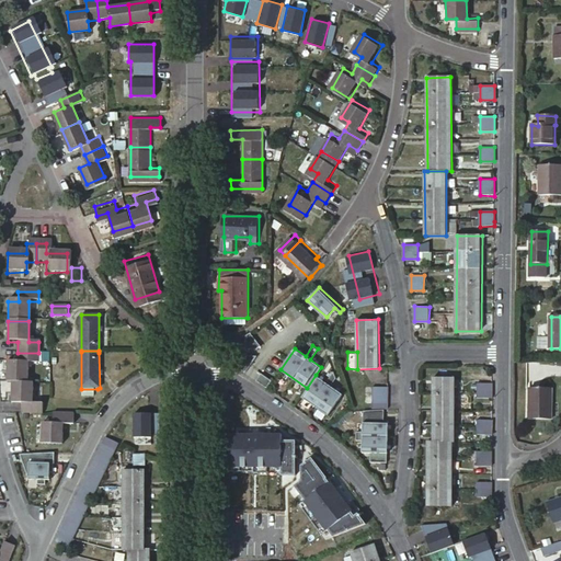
[(38,363),(38,353),(18,353),(18,363),(9,363),(9,384),(15,384),(29,384),(29,363),(38,363)]
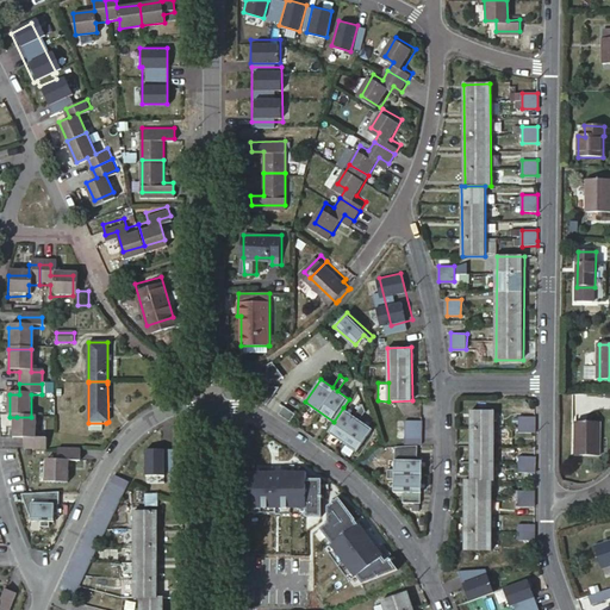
[(356,452),(372,428),(360,419),(366,410),(362,403),(354,416),(343,408),(334,422),(328,431),(356,452)]
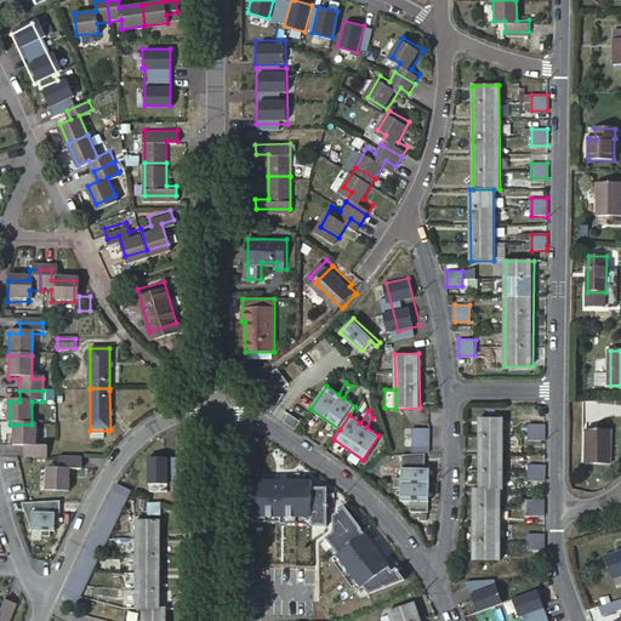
[(480,419),(480,489),(499,489),(502,489),(502,419),(480,419)]
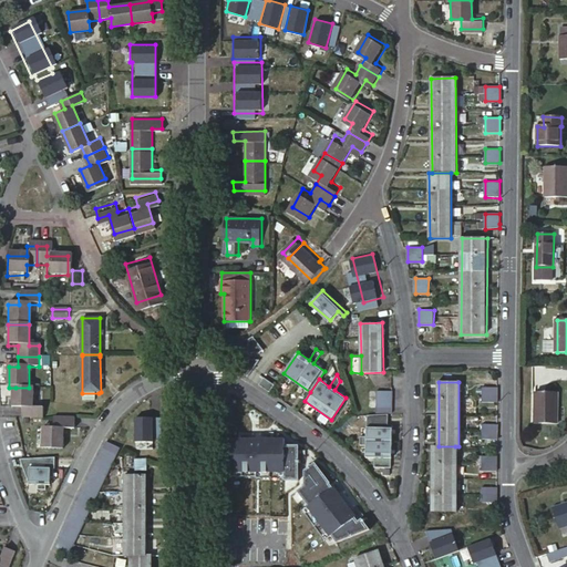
[(559,422),(560,384),(536,384),(536,422),(559,422)]
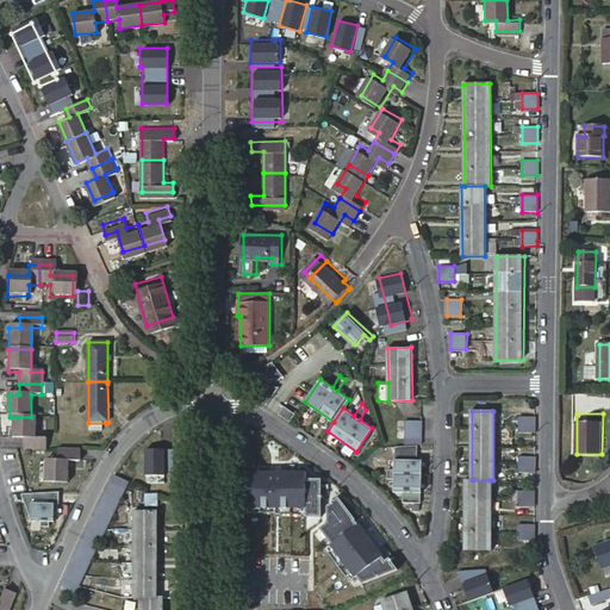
[(37,417),(31,417),(17,417),(17,441),(27,440),(27,450),(48,450),(49,440),(37,440),(37,417)]
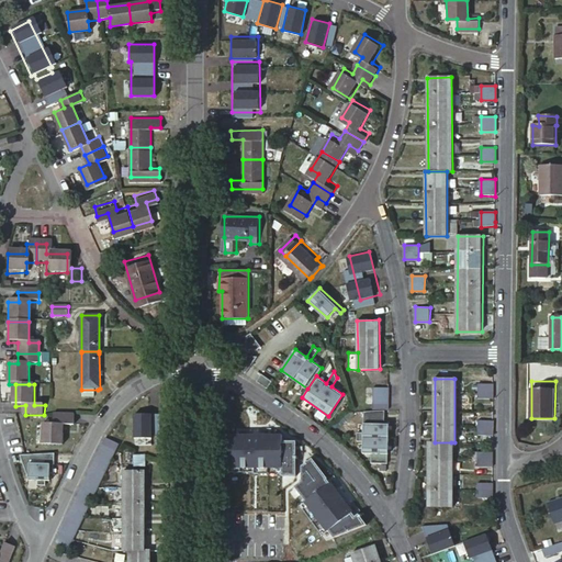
[(492,384),(478,384),(478,398),(492,398),(492,384)]
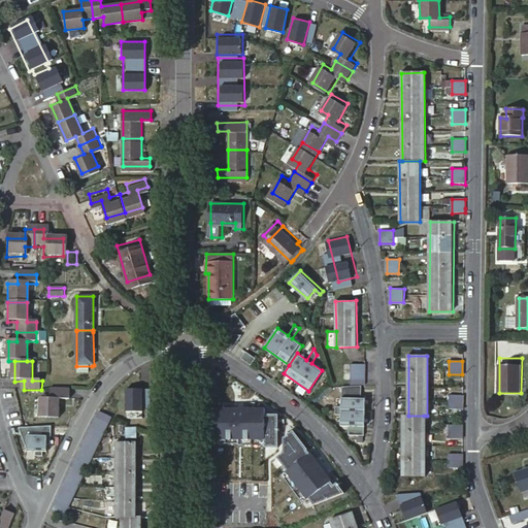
[(364,364),(351,364),(350,382),(350,385),(364,385),(364,364)]
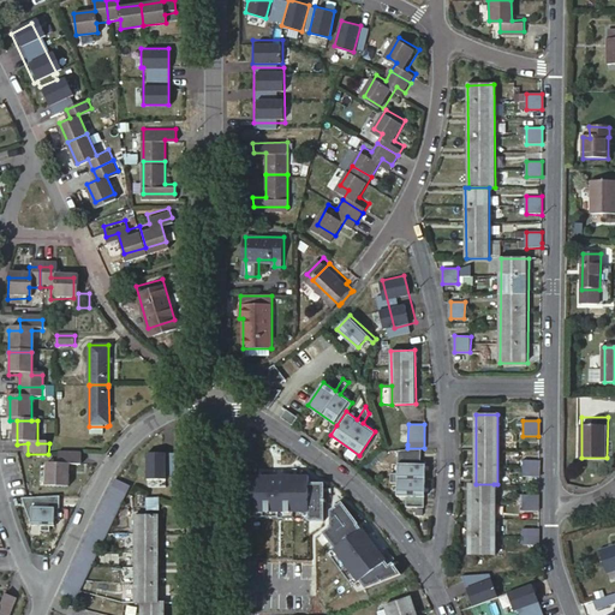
[(108,436),(107,427),(89,427),(89,437),(108,436)]
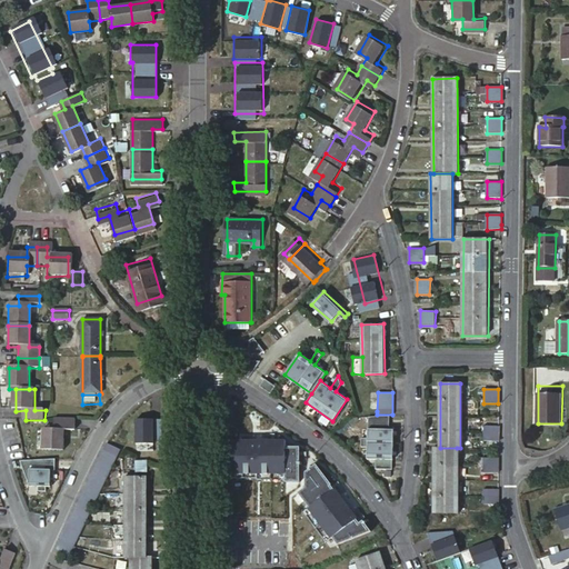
[(161,411),(143,411),(143,443),(161,443),(161,411)]
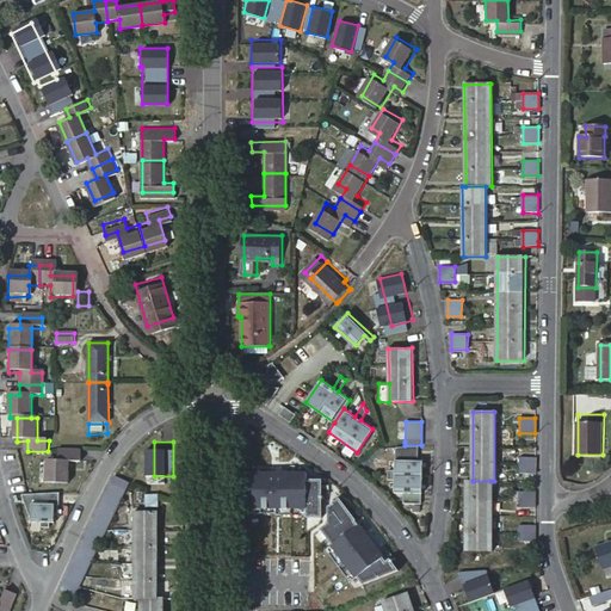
[(418,457),(419,446),(396,446),(395,469),(388,469),(388,479),(395,479),(394,492),(402,492),(402,503),(421,503),(423,458),(418,457)]
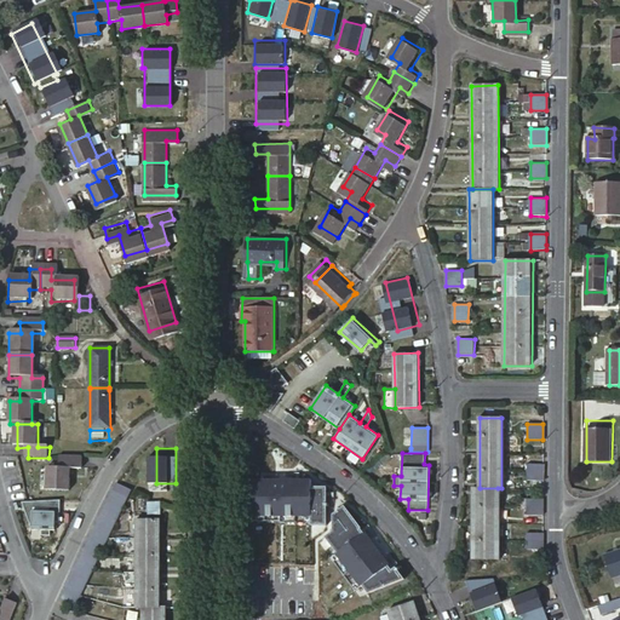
[(80,458),(57,458),(57,468),(46,468),(47,491),(68,491),(68,469),(79,468),(80,458)]
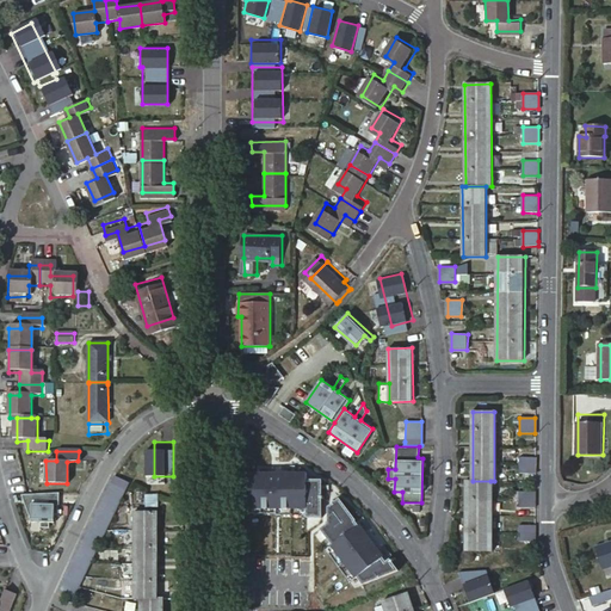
[(534,457),(519,457),(519,473),(534,473),(534,457)]
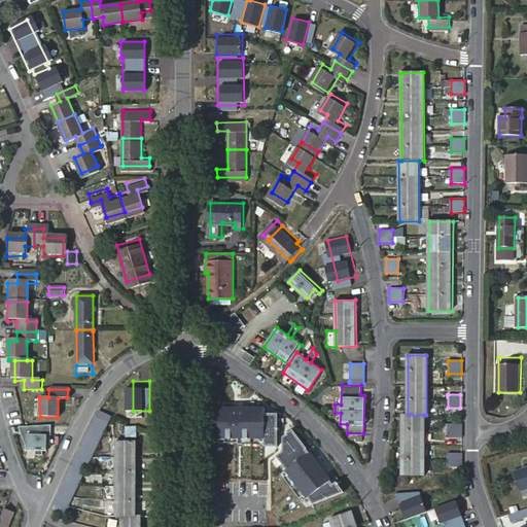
[(105,407),(123,416),(126,410),(108,400),(105,407)]
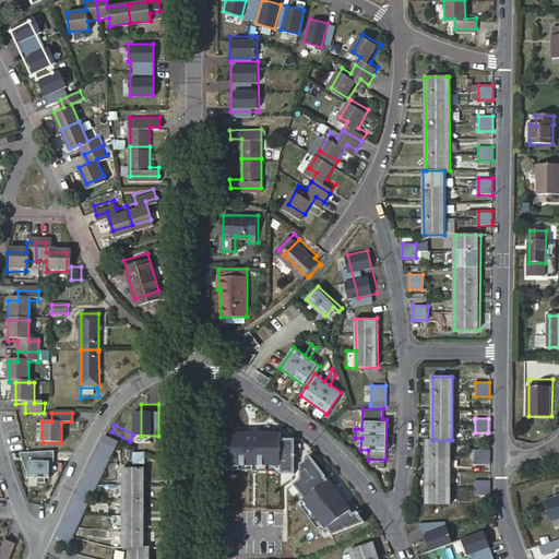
[(295,471),(295,435),(281,435),(281,429),(224,430),(224,467),(278,466),(278,471),(295,471)]
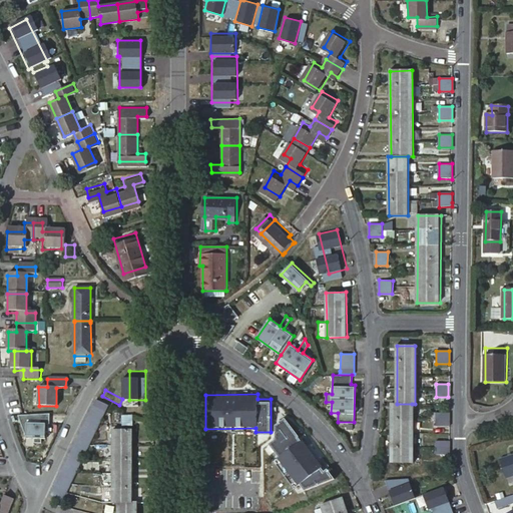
[(412,462),(412,404),(397,404),(392,404),(392,462),(412,462)]
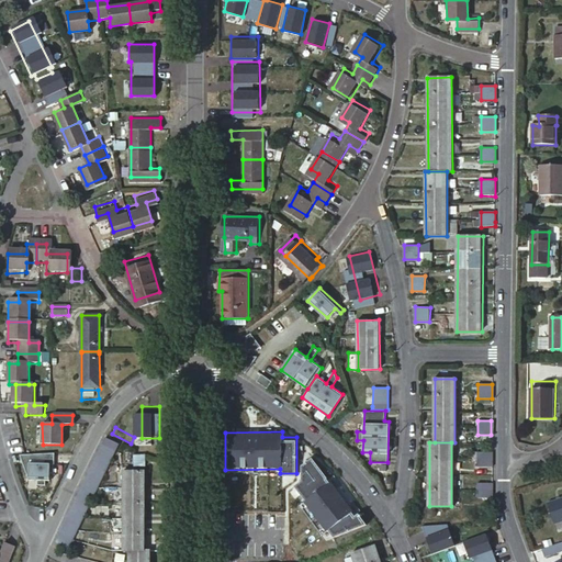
[(115,449),(103,444),(56,548),(68,553),(115,449)]
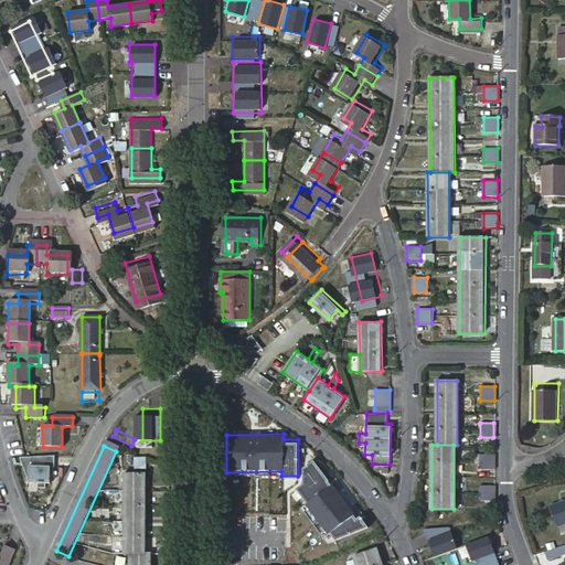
[(493,454),(480,454),(479,468),(493,468),(493,454)]
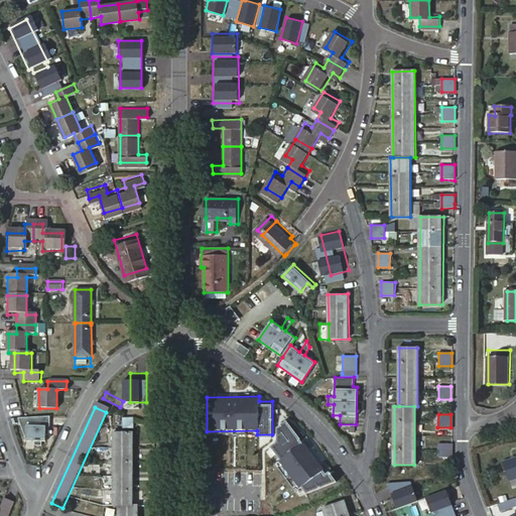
[(286,448),(300,436),(284,418),(270,430),(286,448)]
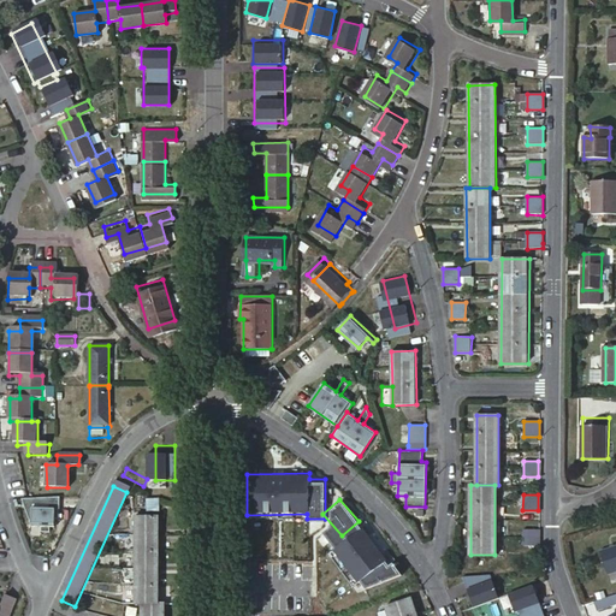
[(19,503),(21,519),(48,515),(47,501),(19,503)]
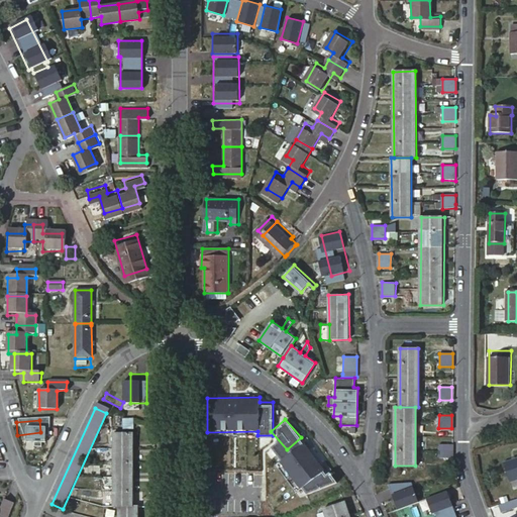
[(114,506),(119,506),(132,506),(133,433),(114,433),(114,506)]
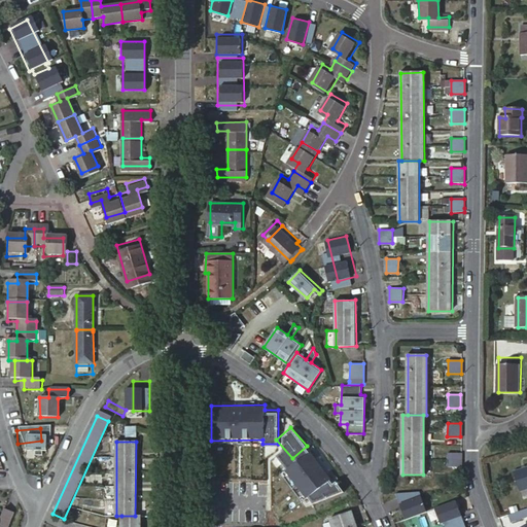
[(312,506),(338,487),(309,450),(283,469),(312,506)]
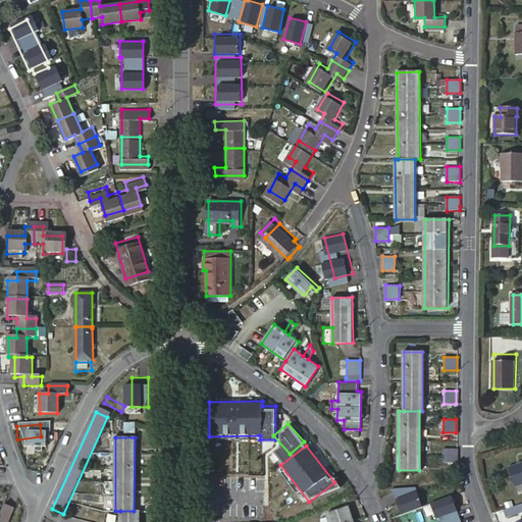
[(456,448),(442,448),(442,461),(456,461),(456,448)]
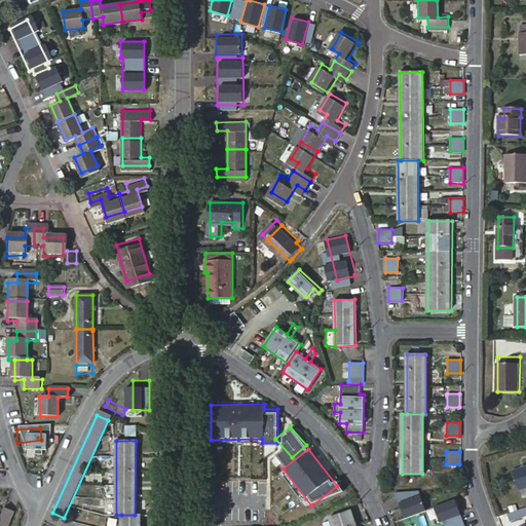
[(525,487),(525,466),(513,473),(520,490),(525,487)]
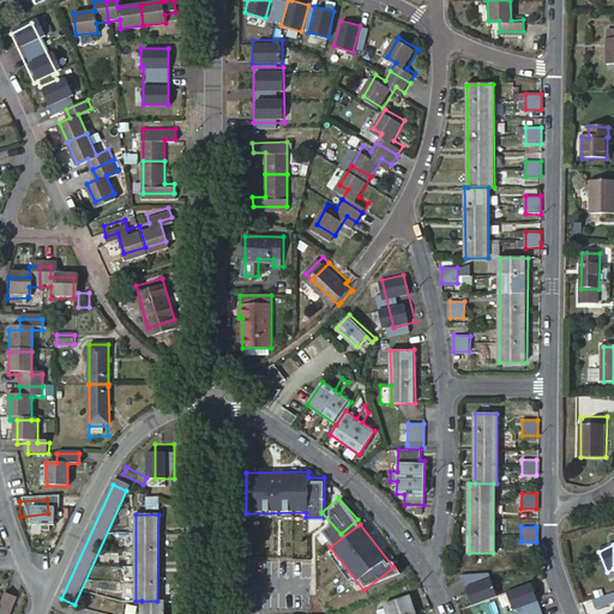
[(523,583),(473,603),(477,613),(505,613),(531,603),(530,600),(536,597),(531,583),(524,585),(523,583)]
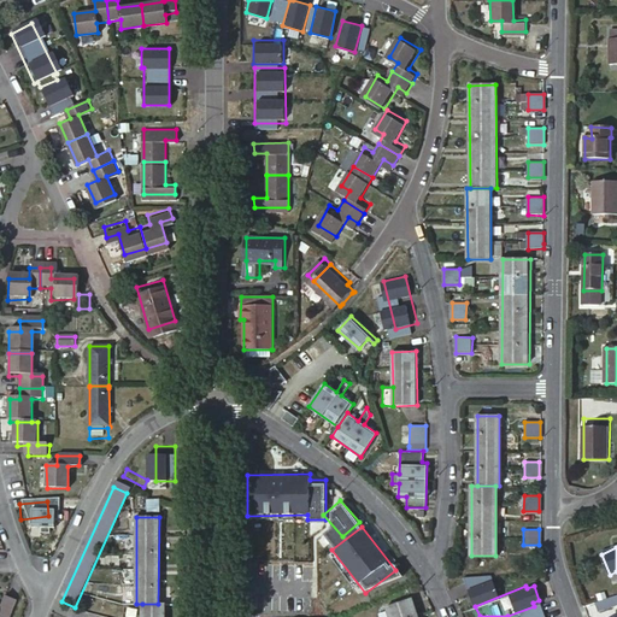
[(616,606),(616,595),(597,603),(600,612),(616,606)]
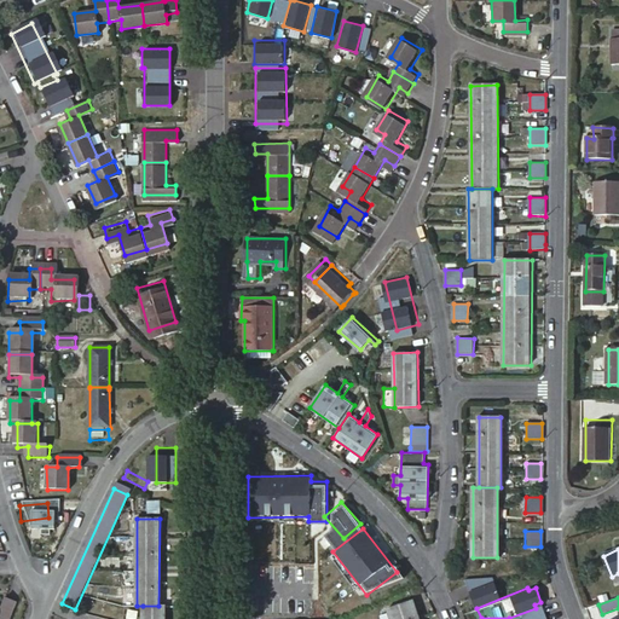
[(7,608),(0,605),(0,618),(3,618),(4,617),(10,618),(13,618),(21,603),(11,600),(7,608)]
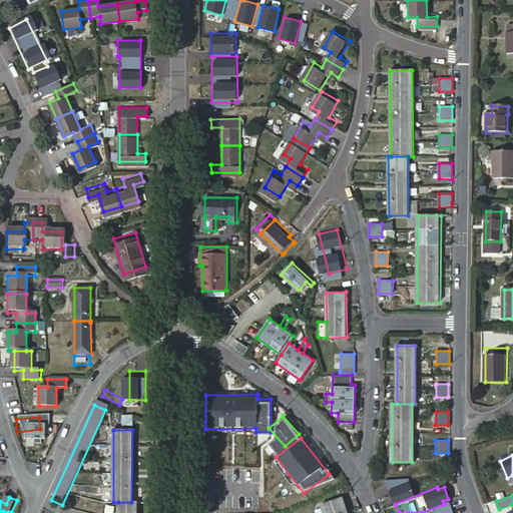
[(348,512),(343,497),(320,505),(323,512),(348,512)]
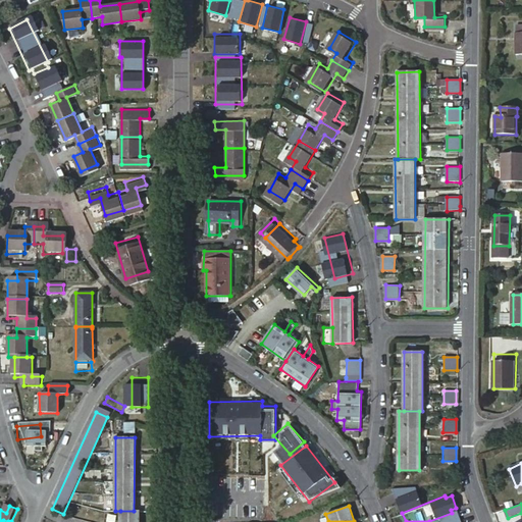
[(139,521),(140,511),(134,511),(120,511),(120,521),(139,521)]
